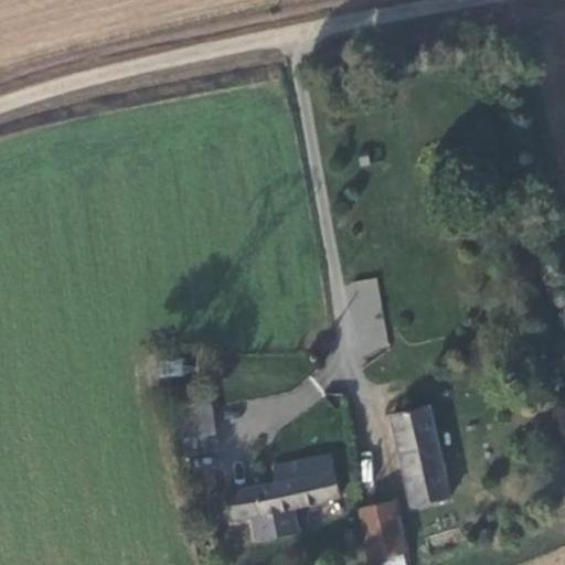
[(359,355),(390,349),(376,277),(344,284),(359,355)]
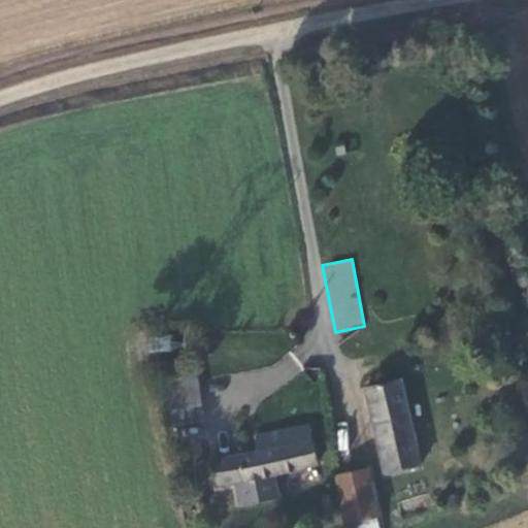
[(146,337),(147,352),(172,351),(171,336),(146,337)]
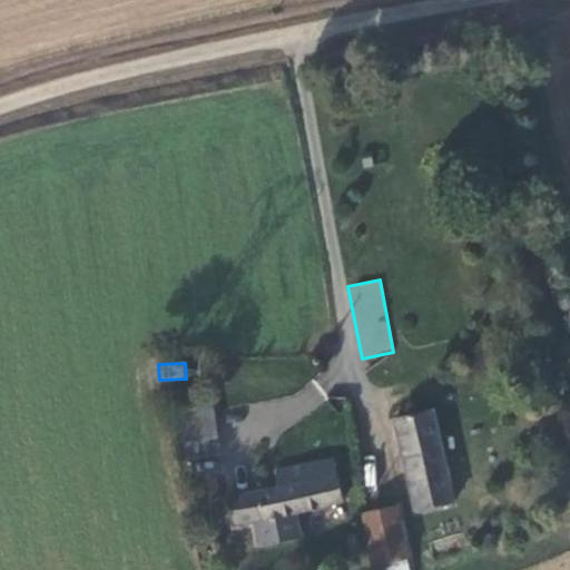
[(415,513),(454,505),(435,411),(399,419),(415,513)]
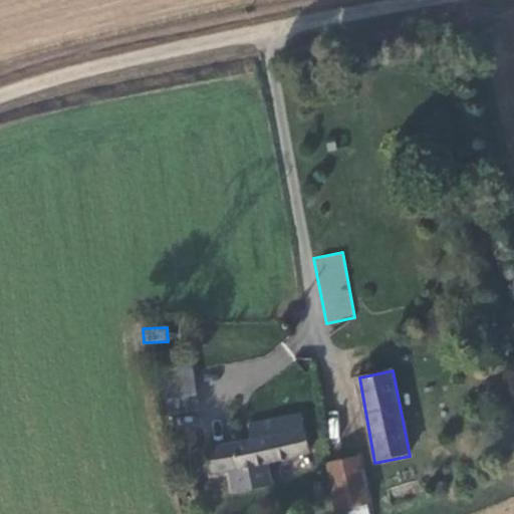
[(193,371),(164,376),(171,417),(200,412),(193,371)]
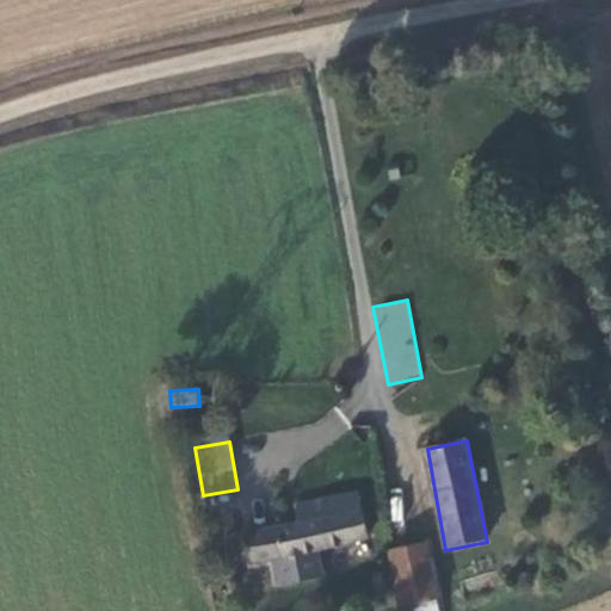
[(295,497),(297,513),(362,501),(362,486),(295,497)]
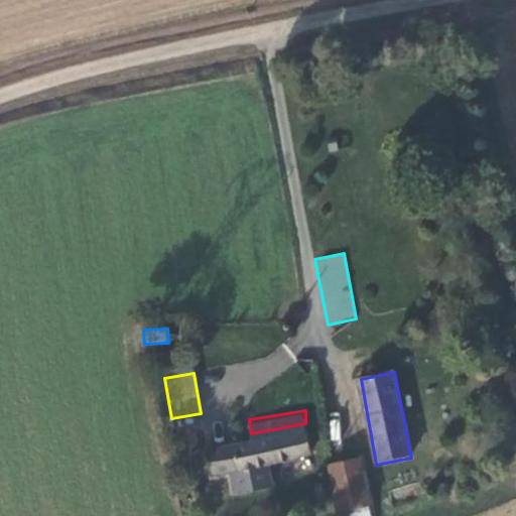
[(310,463),(305,423),(251,433),(252,439),(231,444),(235,477),(271,470),(310,463)]
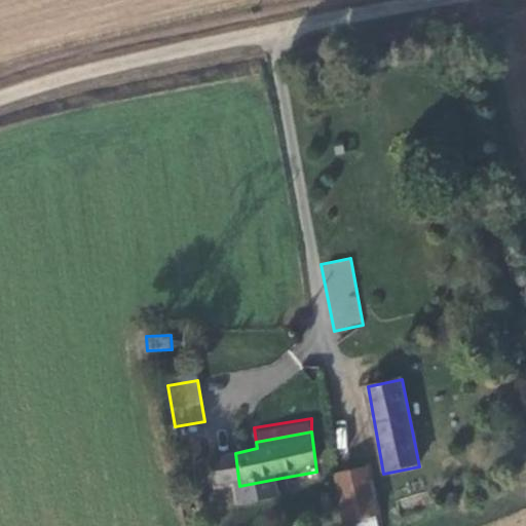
[(239,486),(235,453),(213,456),(217,488),(237,486),(239,486)]
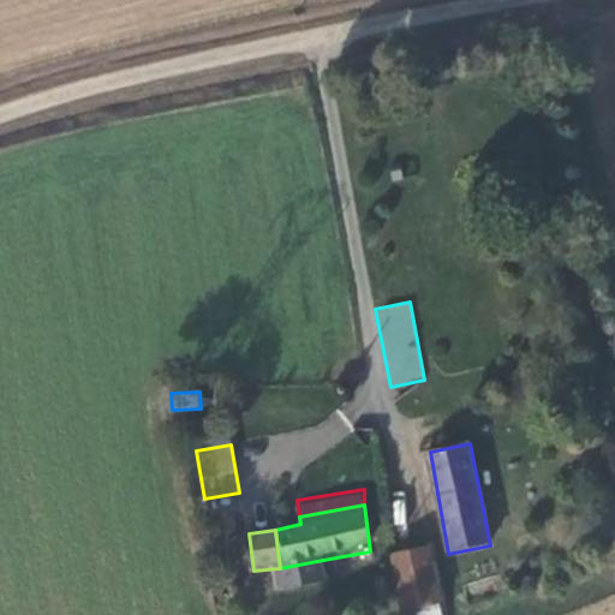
[(435,545),(398,551),(406,609),(443,603),(435,545)]
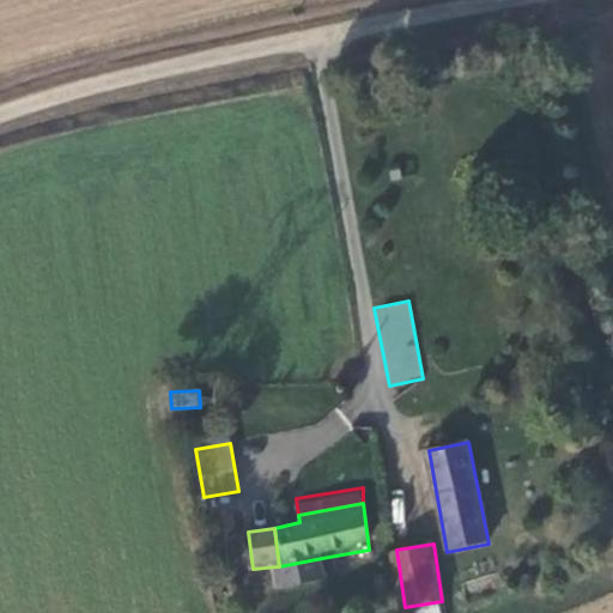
[(322,558),(279,566),(277,566),(281,592),(326,583),(322,558)]
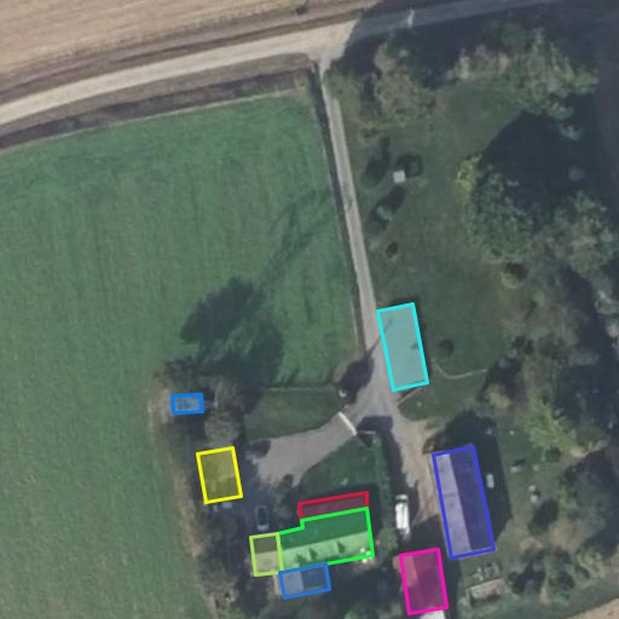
[(397,579),(379,582),(381,601),(400,597),(397,579)]
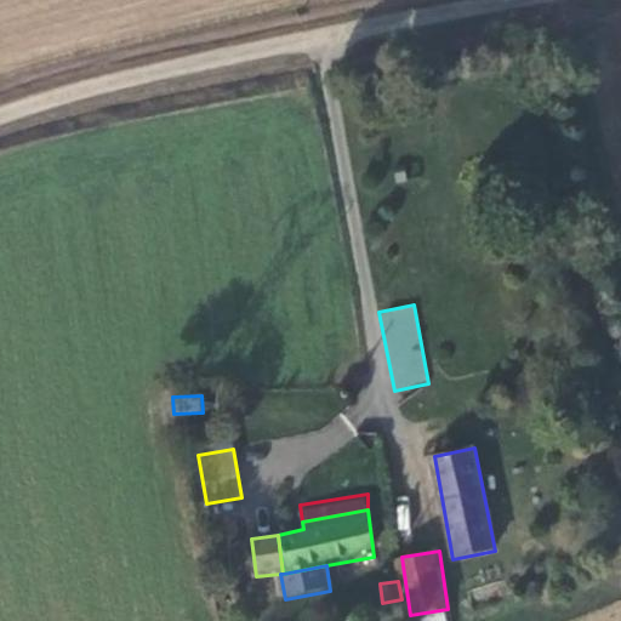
All buildings are outlined.
